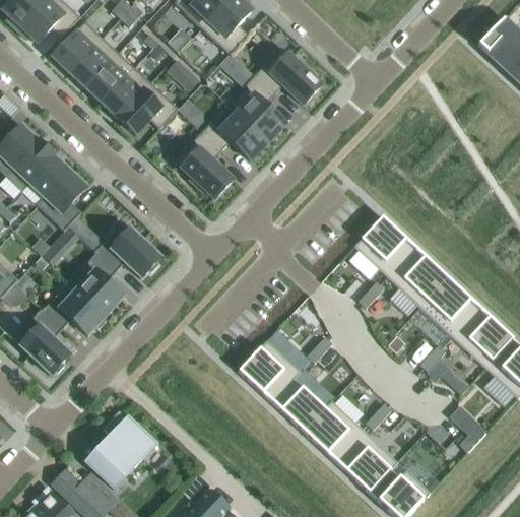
[(10,0),(2,9),(10,17),(6,20),(16,29),(44,0),(10,0)]
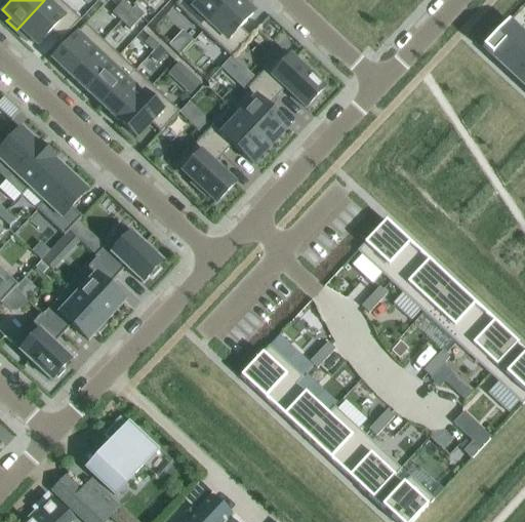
[(44,0),(16,30),(27,39),(30,36),(38,43),(51,28),(62,38),(81,17),(62,0),(44,0)]
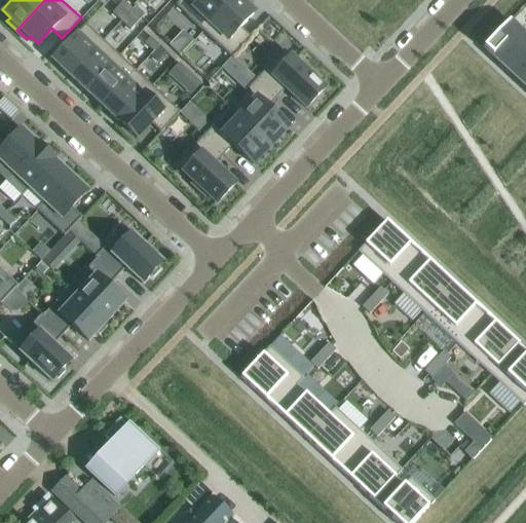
[(122,0),(118,5),(127,13),(133,7),(124,0),(122,0)]
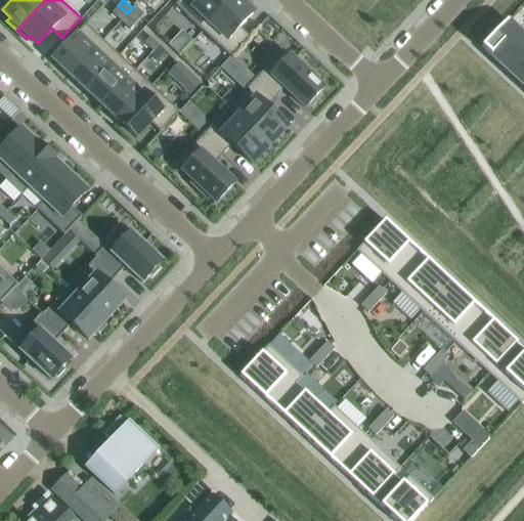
[(178,0),(175,3),(203,29),(229,0),(178,0)]
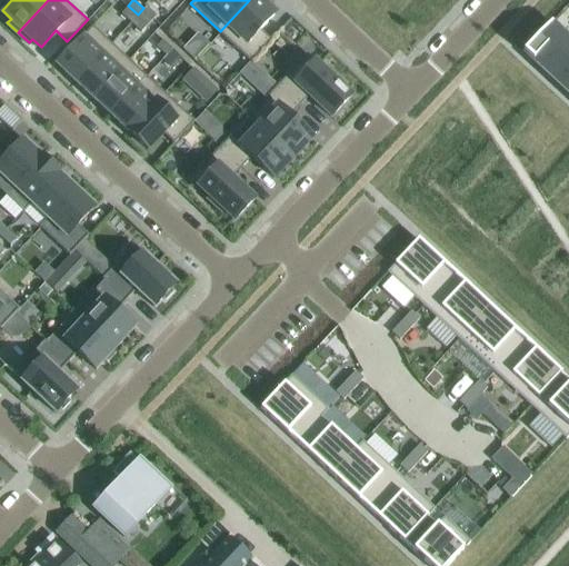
[(249,0),(220,31),(250,60),(271,38),(260,28),(276,11),(267,3),(269,0),(249,0)]
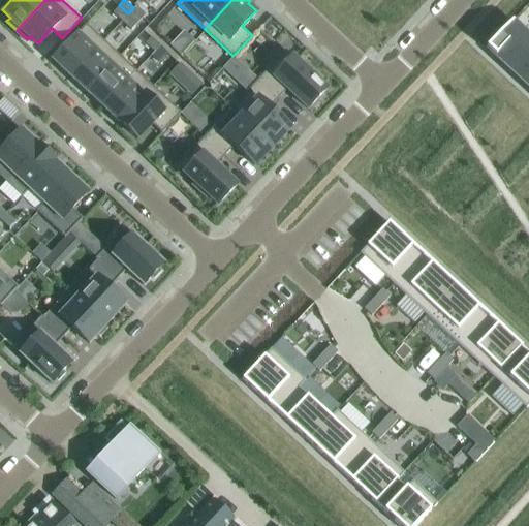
[(133,7),(128,13),(137,22),(146,12),(136,4),(133,7)]
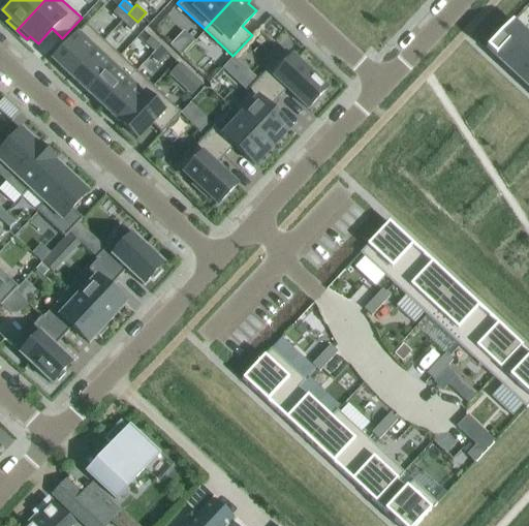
[(119,5),(113,11),(122,20),(128,13),(119,5)]
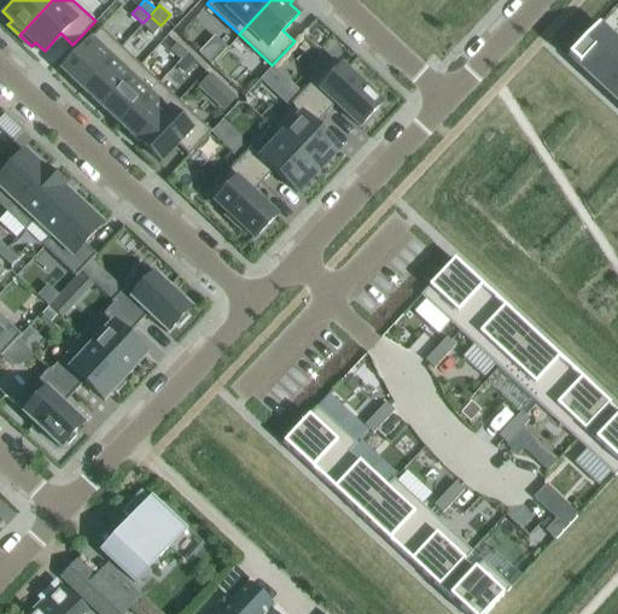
[(150,16),(143,23),(153,33),(161,25),(150,16)]
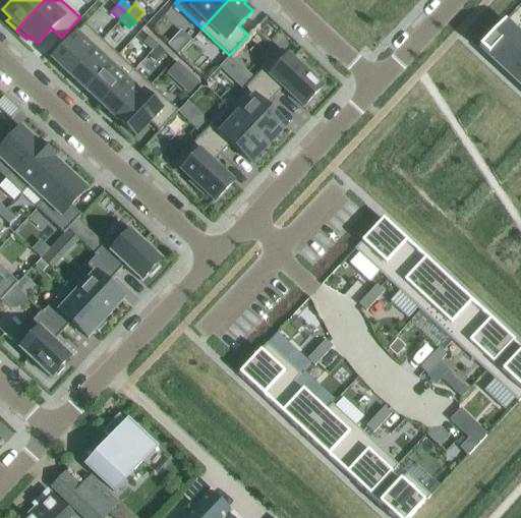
[(489,35),(479,46),(496,61),(520,34),(520,33),(505,18),(489,35)]
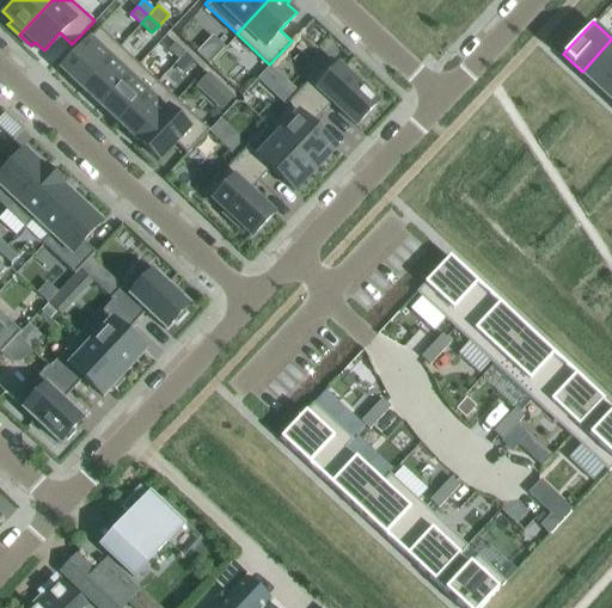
[(99,25),(61,66),(81,86),(121,44),(99,25)]
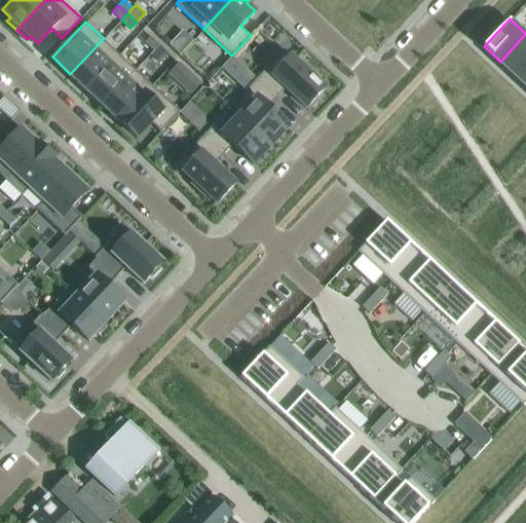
[(525,34),(500,62),(517,77),(525,67),(525,34)]
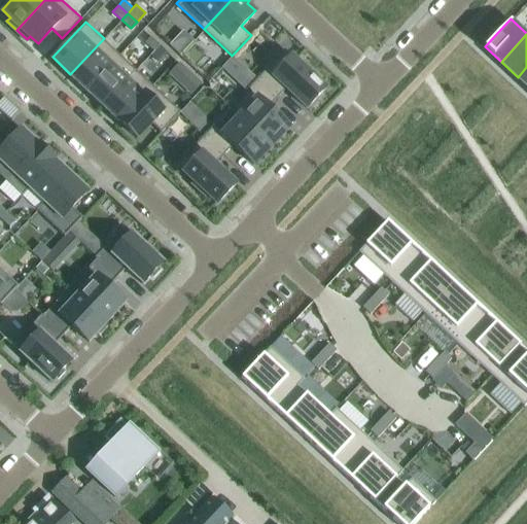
[(150,35),(145,41),(154,49),(160,43),(150,35)]
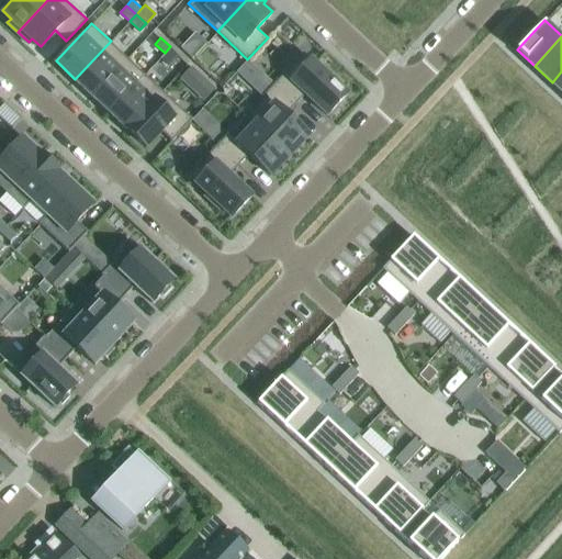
[(111,41),(75,79),(92,94),(127,57),(111,41)]
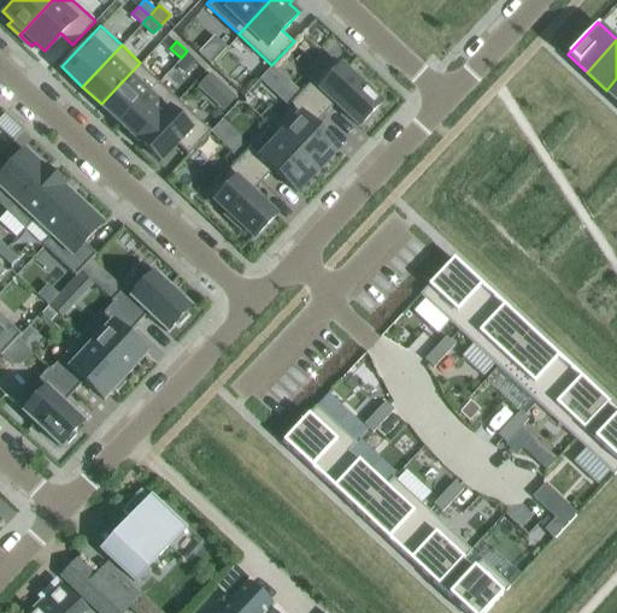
[(333,56),(301,90),(324,112),(335,101),(359,124),(381,101),(369,90),(372,87),(357,72),(354,76),(333,56)]
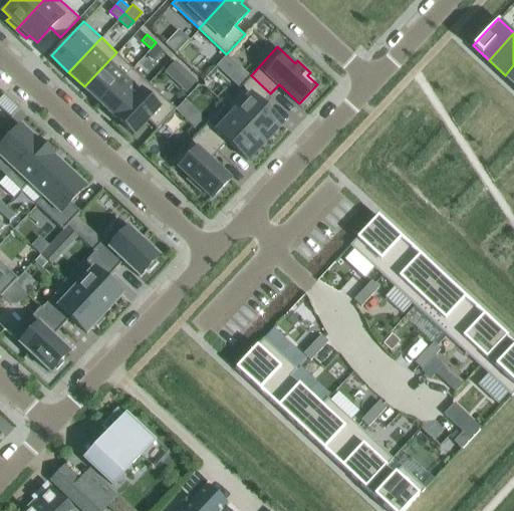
[(116,52),(84,86),(100,101),(133,67),(116,52)]
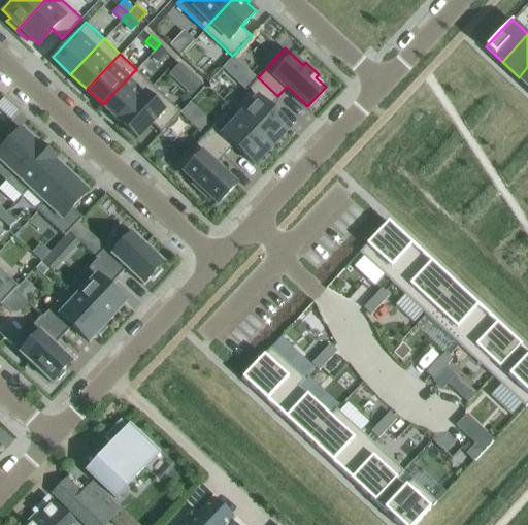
[(233,55),(223,67),(230,73),(240,62),(233,55)]
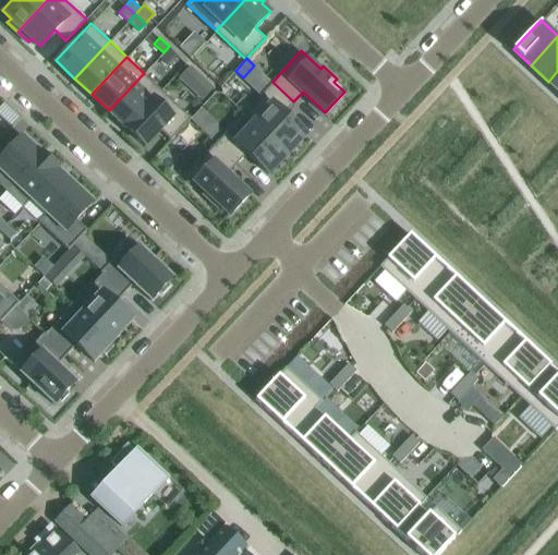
[(557,71),(548,82),(557,91),(557,71)]
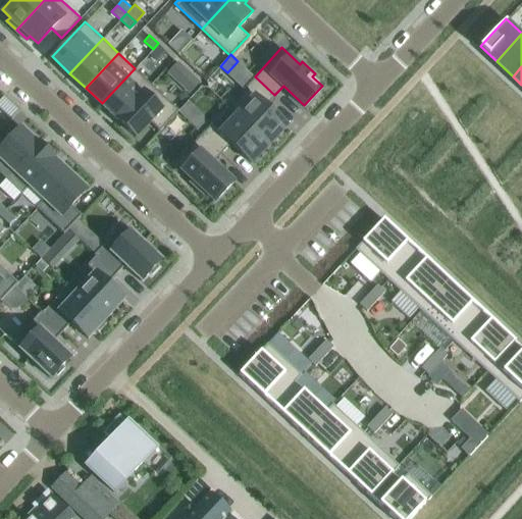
[(135,68),(102,103),(118,118),(151,84),(135,68)]
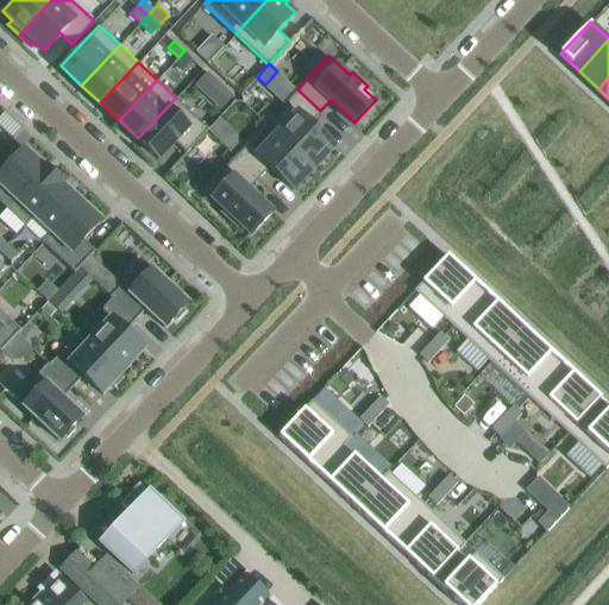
[(288,104),(268,125),(271,128),(272,127),(314,166),(334,145),(311,123),(320,111),(297,89),(286,101),(288,104)]
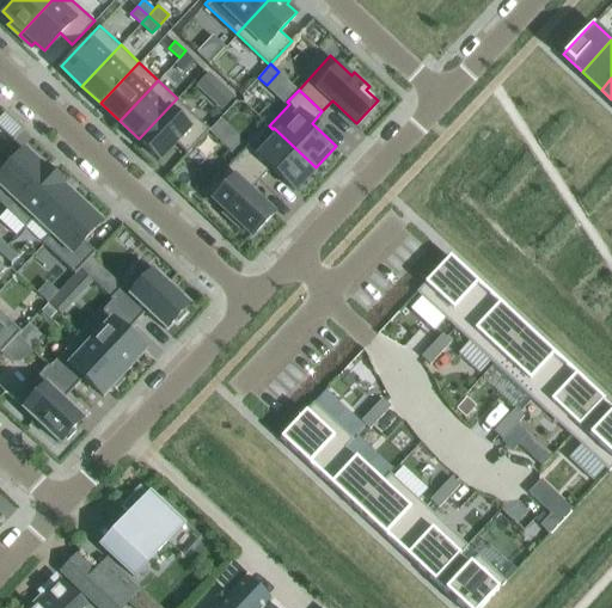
[(177,98),(139,139),(159,158),(176,141),(188,152),(209,128),(177,98)]
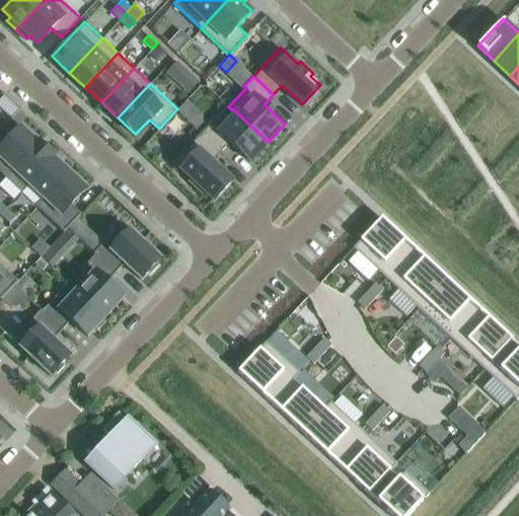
[(211,121),(201,132),(221,151),(229,141),(250,160),(268,142),(232,108),(231,109),(216,126),(211,121)]
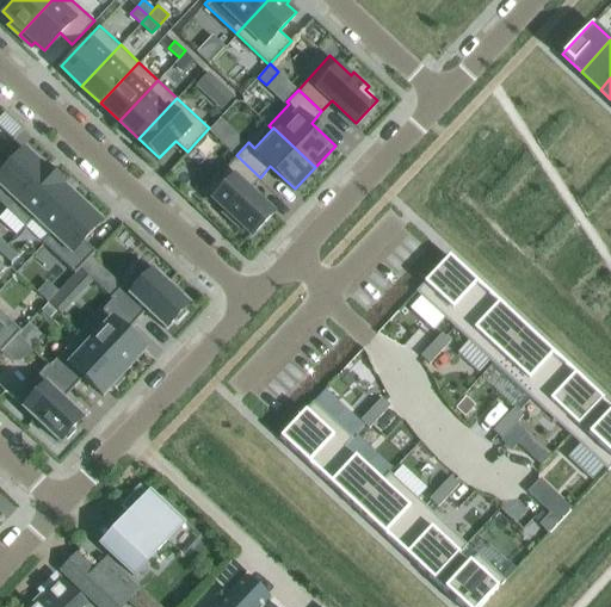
[(0,200),(6,206),(44,166),(42,163),(44,160),(36,153),(34,155),(25,148),(7,167),(0,160),(0,200)]
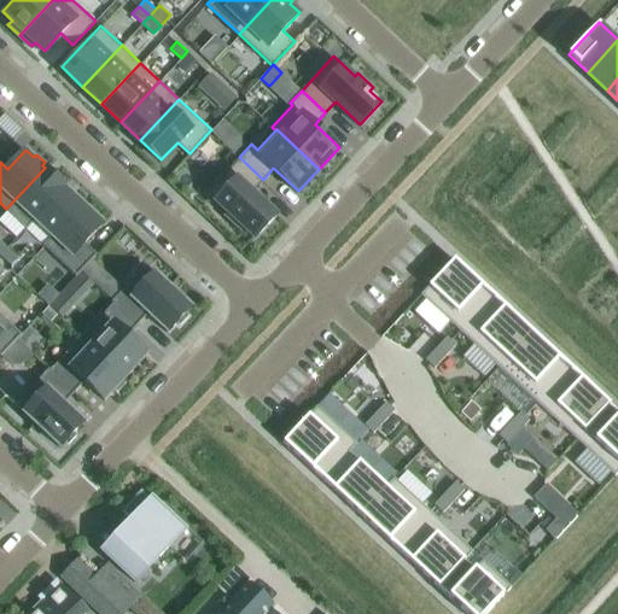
[(239,157),(207,191),(228,211),(225,214),(240,228),(243,226),(255,237),(277,214),(252,191),(263,180),(239,157)]
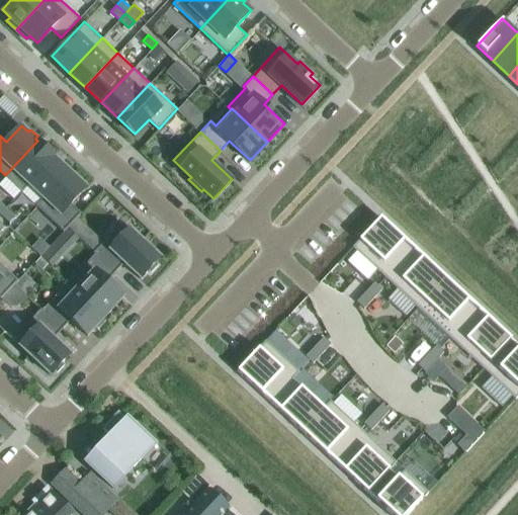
[(28,183),(54,156),(37,141),(5,175),(21,191),(28,184),(28,183)]
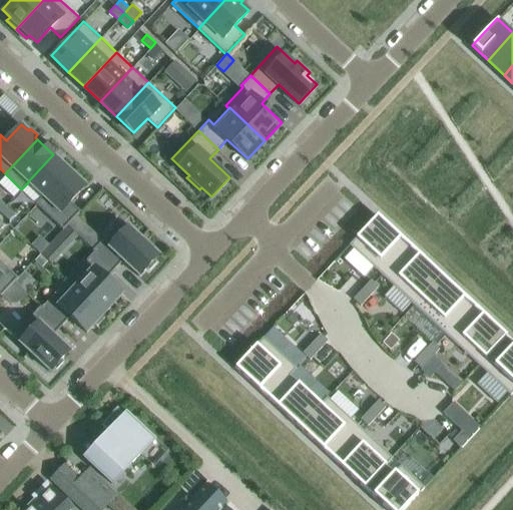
[(43,196),(69,169),(53,154),(28,181),(28,182),(43,195),(43,196)]
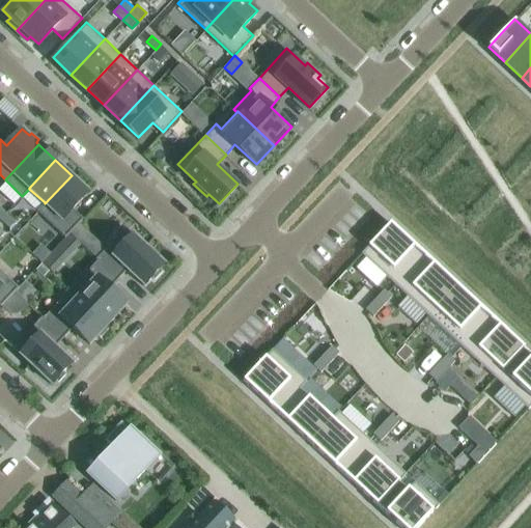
[(74,177),(72,175),(45,203),(45,202),(37,210),(65,237),(83,217),(73,207),(88,191),(81,185),(83,182),(76,174),(74,177)]
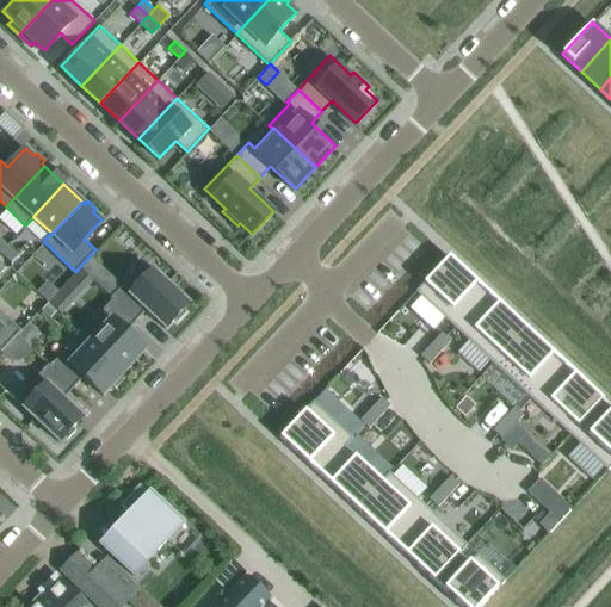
[(8,242),(0,251),(11,260),(18,252),(8,242)]
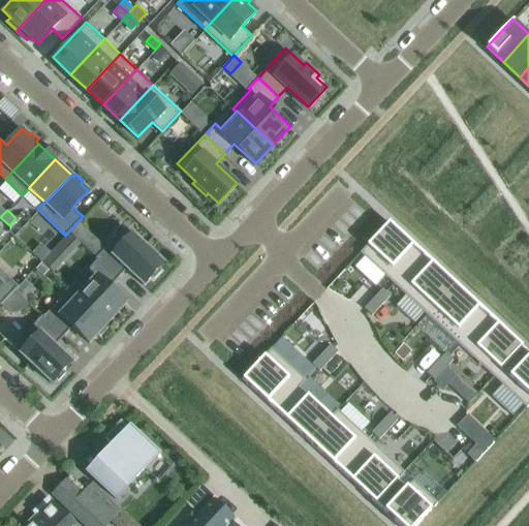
[(389,220),(360,251),(394,282),(423,251),(389,220)]
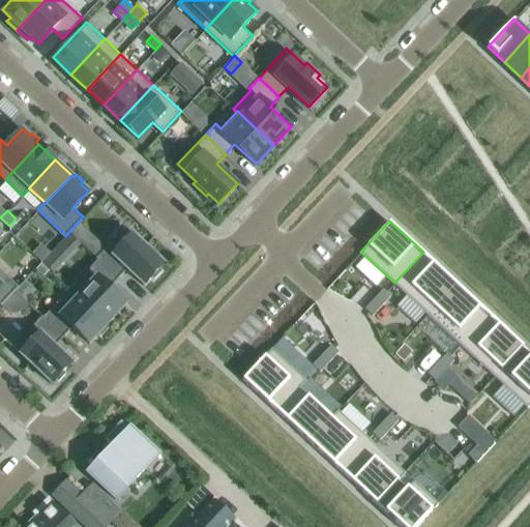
[(164,262),(125,226),(95,258),(97,259),(97,258),(118,277),(127,268),(144,284),(152,274),(154,276),(162,269),(158,267),(164,262)]
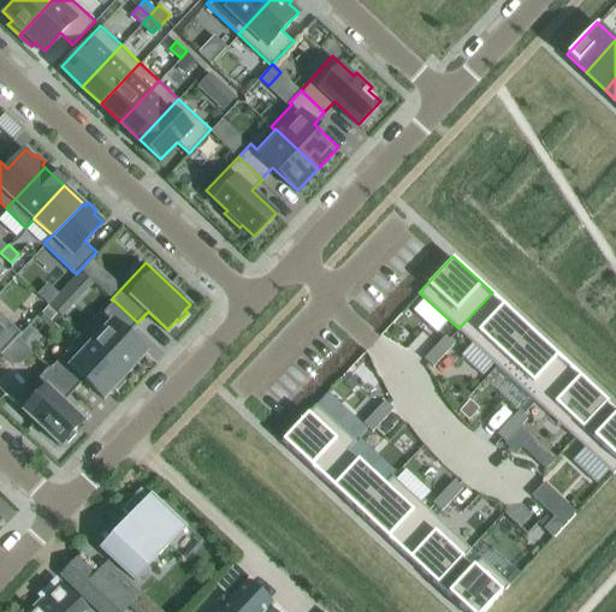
[(81,269),(70,281),(83,295),(95,281),(81,269)]
